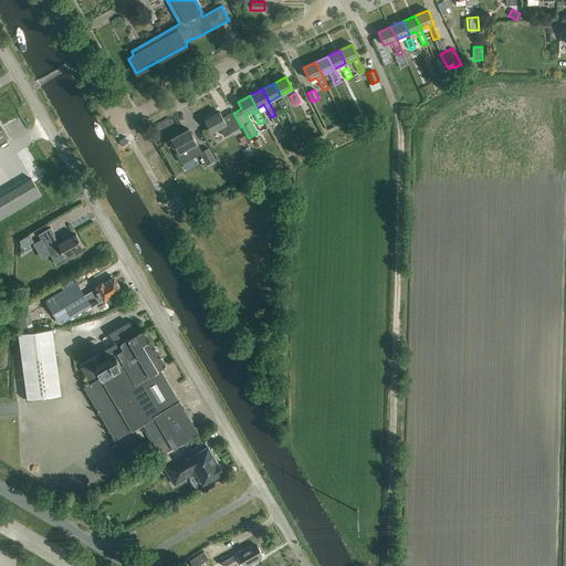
[(287,108),(283,100),(278,103),(282,112),(287,108)]
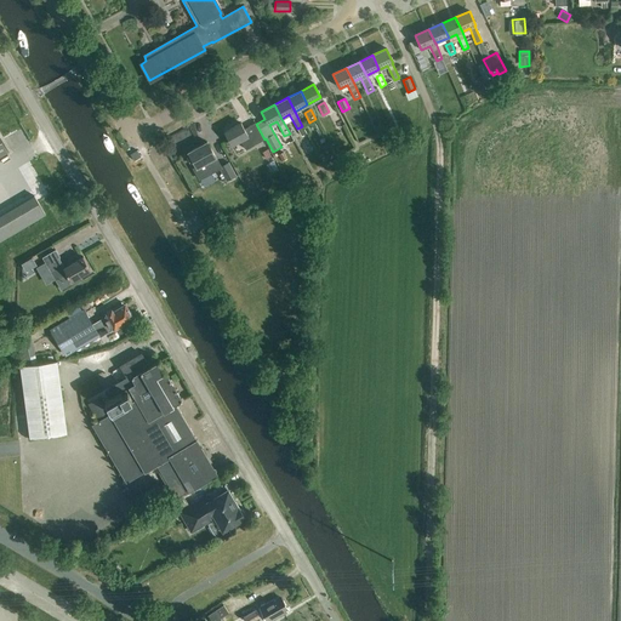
[(345,124),(339,113),(331,117),(337,129),(345,124)]
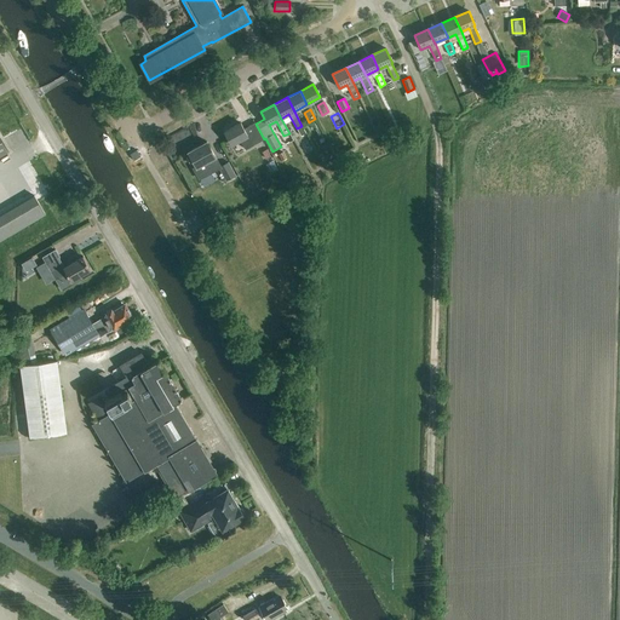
[(254,122),(244,130),(240,124),(224,132),(231,144),(241,139),(246,149),(264,138),(256,124),(254,122)]
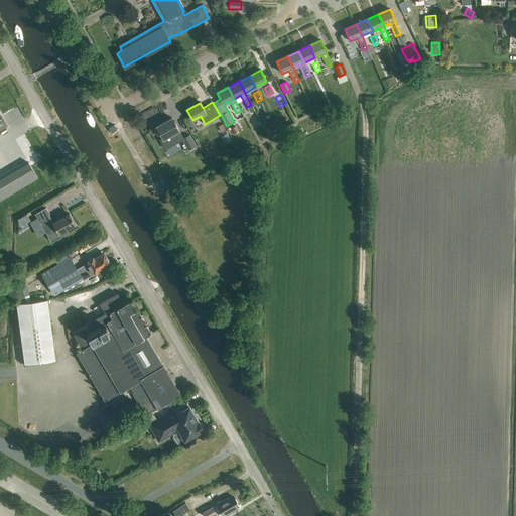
[(183,138),(179,131),(172,118),(156,127),(163,138),(159,140),(165,150),(182,141),(187,150),(197,146),(189,135),(183,138)]
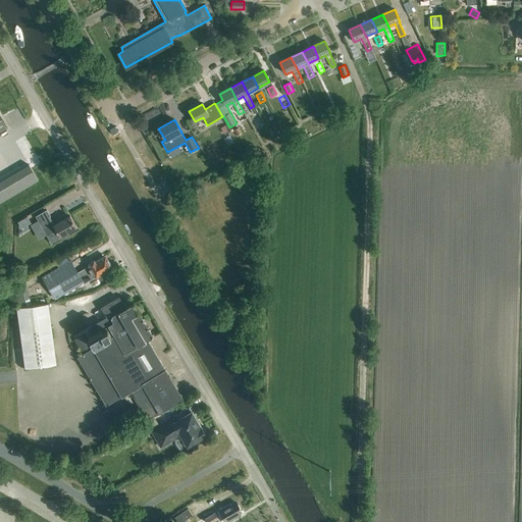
[(143,137),(137,125),(126,132),(133,143),(143,137)]
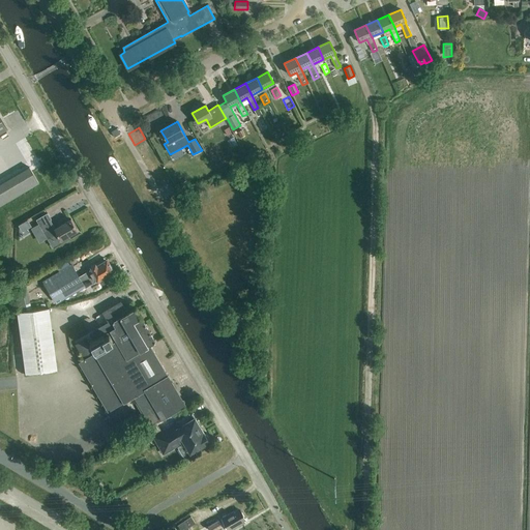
[(237,140),(245,136),(241,129),(234,134),(237,140)]
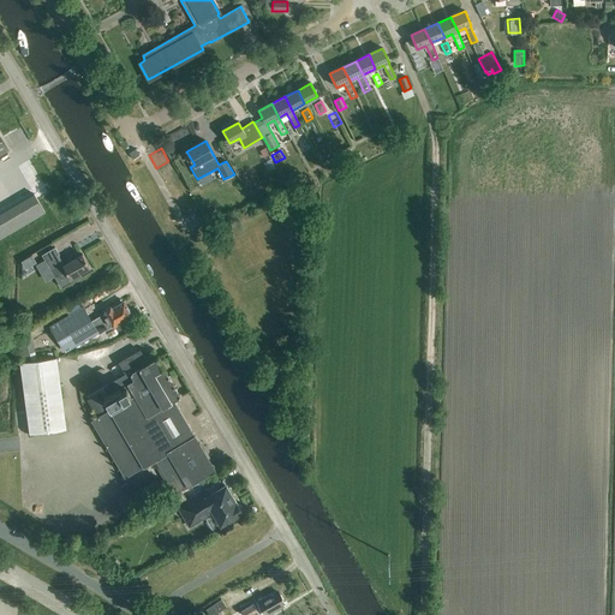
[(0,214),(0,239),(45,213),(34,195),(0,214)]
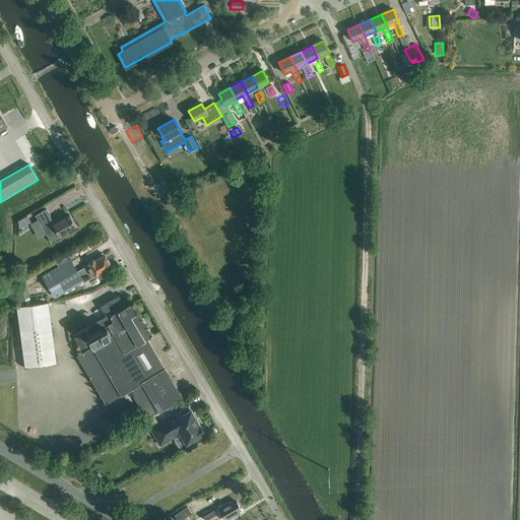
[(187,184),(183,177),(175,182),(179,188),(187,184)]
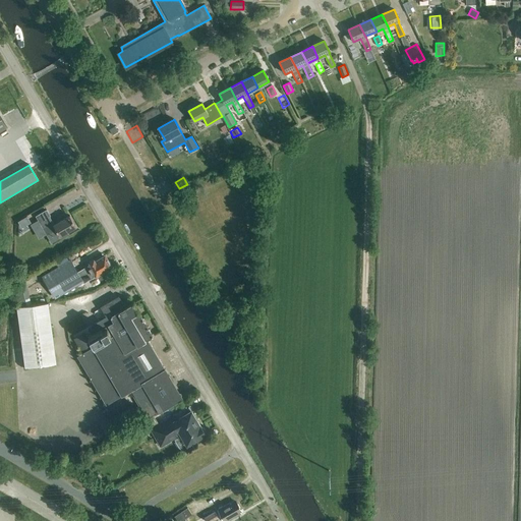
[(69,216),(54,225),(49,217),(50,217),(47,210),(36,217),(51,243),(67,234),(66,232),(75,227),(69,216)]
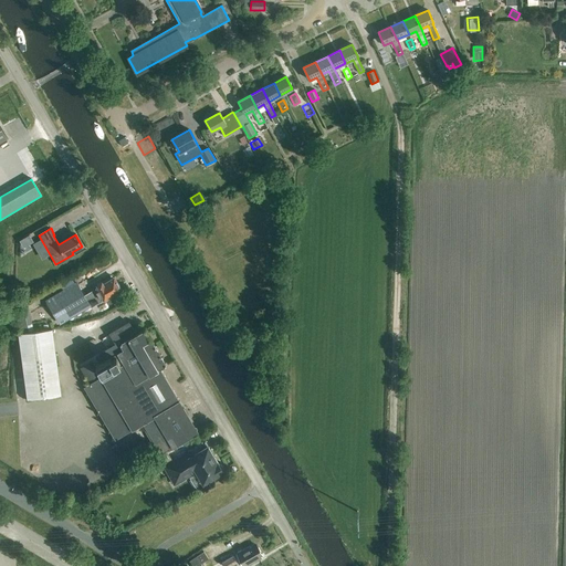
[(27,249),(34,245),(30,237),(22,241),(27,249)]
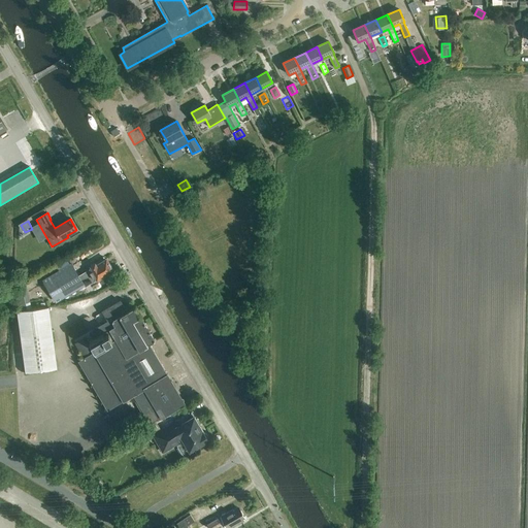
[(91,266),(92,268),(79,276),(85,285),(85,287),(96,279),(97,281),(113,271),(106,259),(96,265),(95,264),(91,266)]
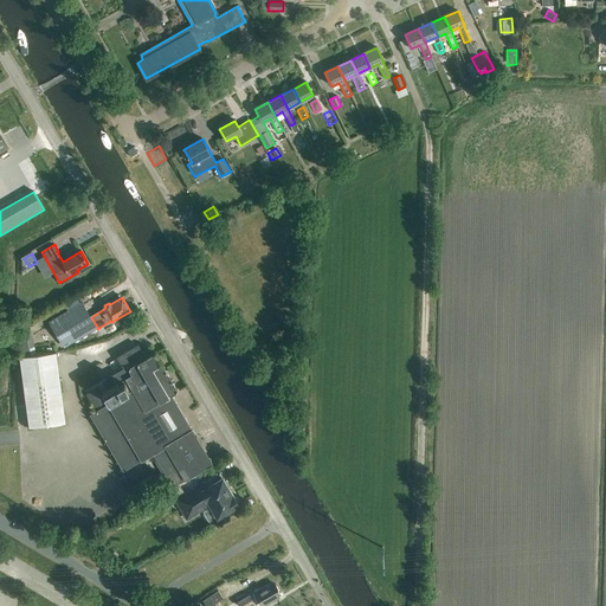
[(49,320),(64,347),(97,327),(91,317),(81,301),(49,320)]
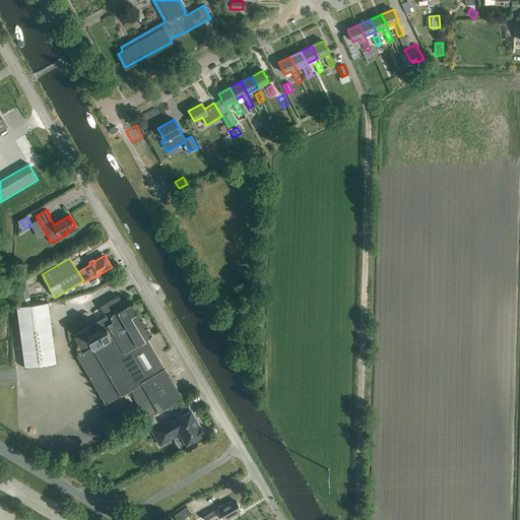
[(19,299),(31,297),(28,278),(16,280),(19,299)]
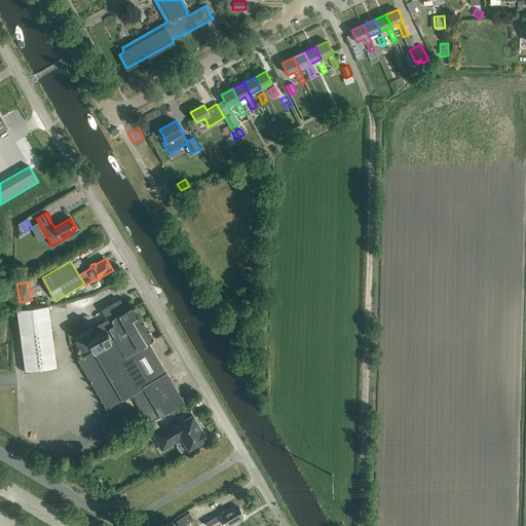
[(88,308),(112,294),(109,289),(85,303),(88,308)]
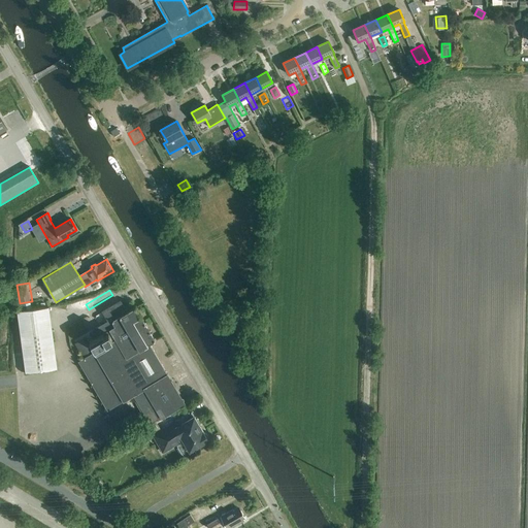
[(89,332),(93,339),(90,341),(95,351),(94,352),(78,361),(107,410),(123,401),(123,402),(129,398),(132,403),(135,401),(141,413),(140,413),(141,415),(139,416),(145,426),(185,403),(167,374),(150,344),(155,340),(135,307),(127,312),(120,301),(102,311),(107,321),(89,332)]
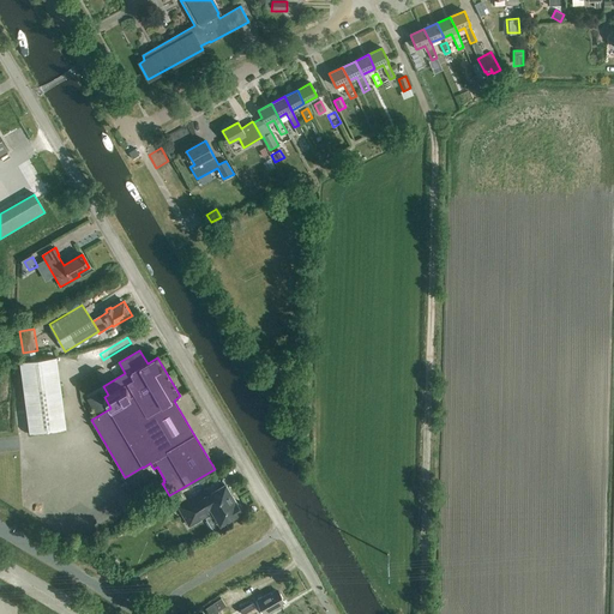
[(56,357),(20,362),(29,433),(65,428),(56,357)]
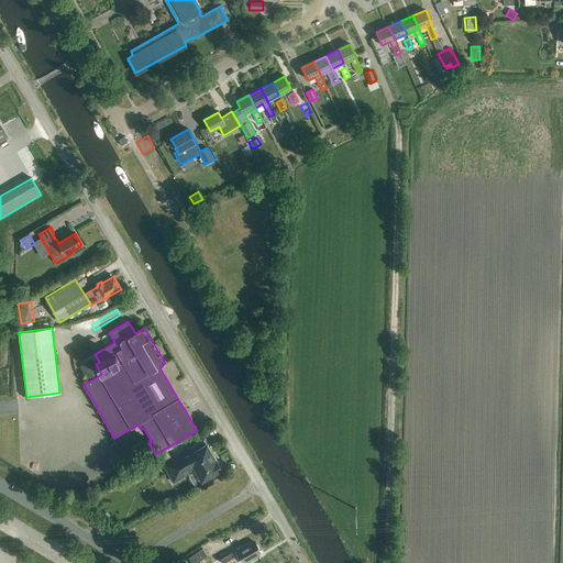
[(100,375),(91,360),(79,366),(88,382),(100,375)]
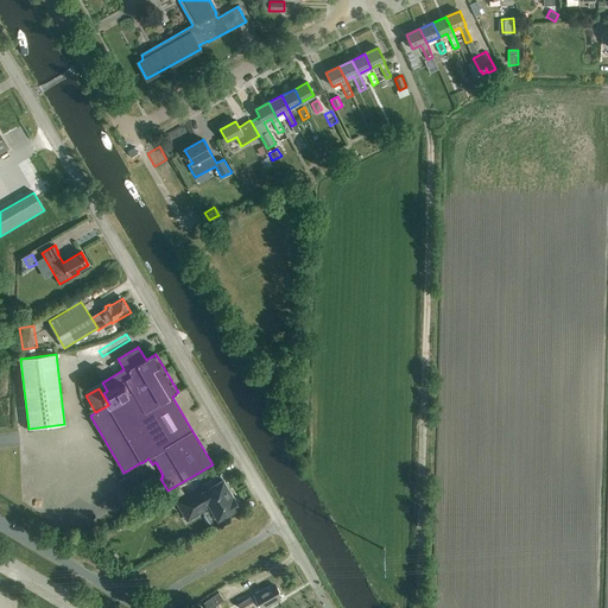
[(125,491),(132,502),(160,486),(154,474),(125,491)]
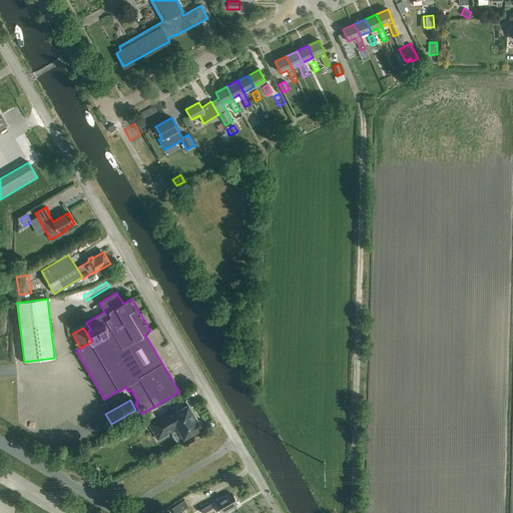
[(199,421),(196,420),(187,405),(183,407),(181,404),(150,422),(160,438),(176,428),(182,438),(201,428),(200,427),(201,424),(199,421)]
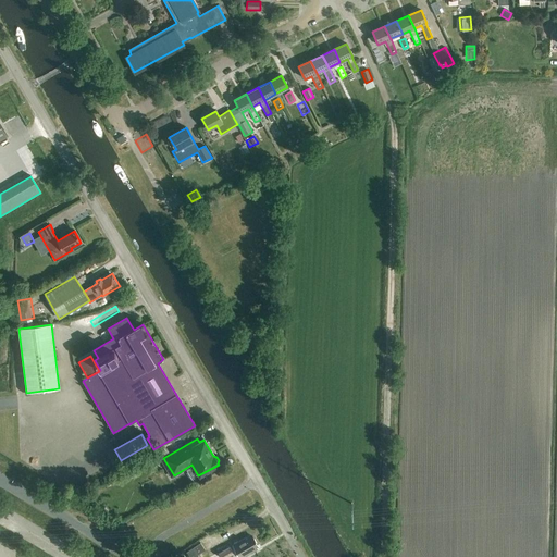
[(152,460),(153,461),(166,454),(168,454),(169,453),(164,445),(149,454),(152,460)]
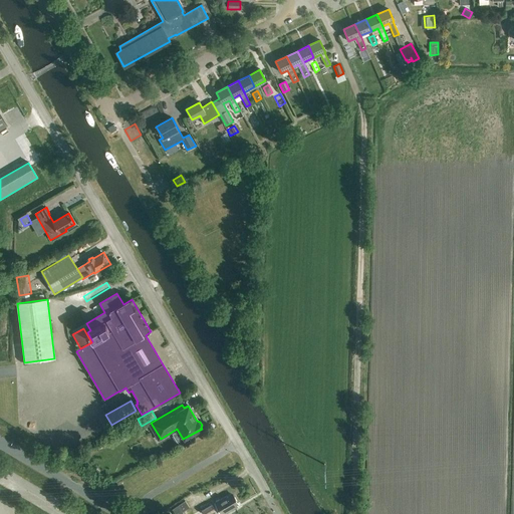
[(141,425),(138,419),(132,423),(135,428),(141,425)]
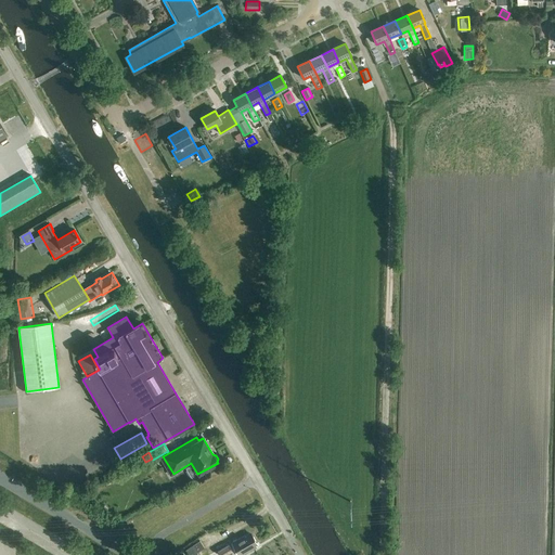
[(232,543),(239,554),(243,554),(256,547),(255,545),(257,544),(250,534),(245,538),(244,537),(232,543)]
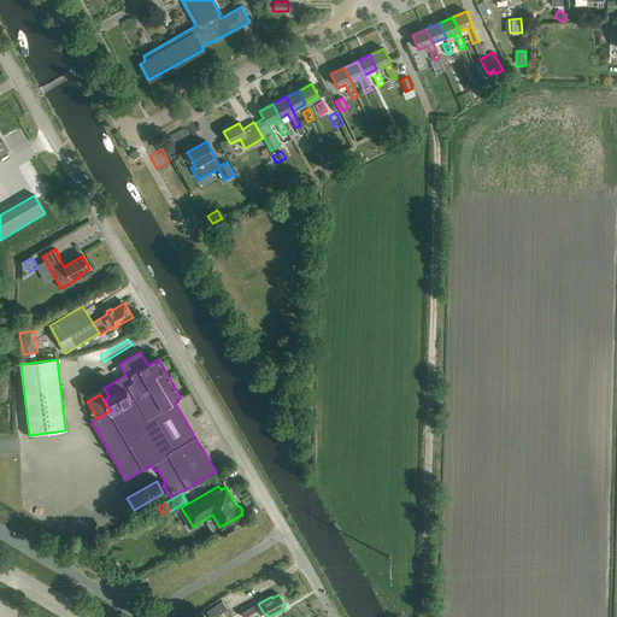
[(254,606),(241,613),(242,616),(248,616),(257,612),(254,606)]
